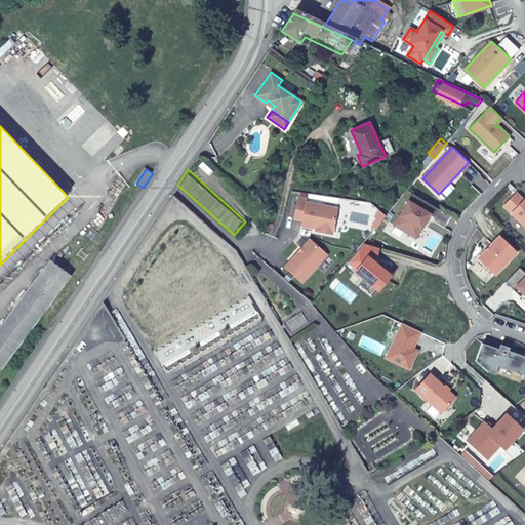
[(440,209),(413,193),(395,225),(416,237),(426,223),(431,214),(433,215),(435,217),(440,209)]
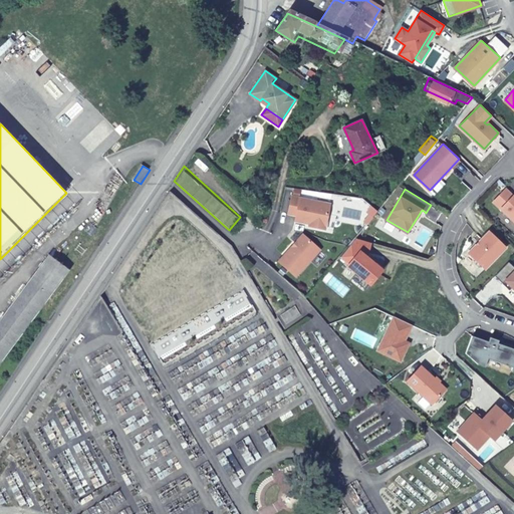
[(513,194),(513,196),(506,189),(494,201),(513,220),(513,194)]
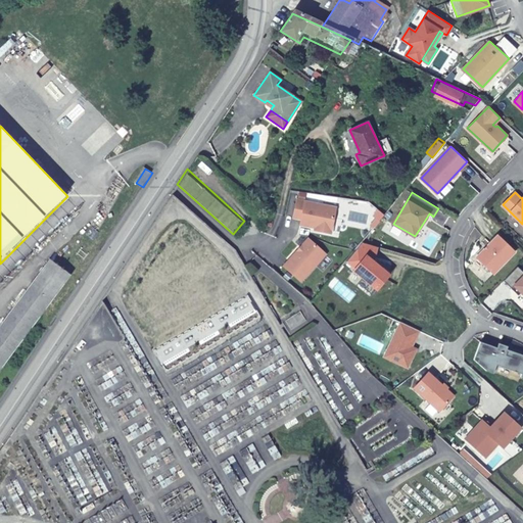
[(67,196),(0,264),(0,292),(83,211),(67,196)]
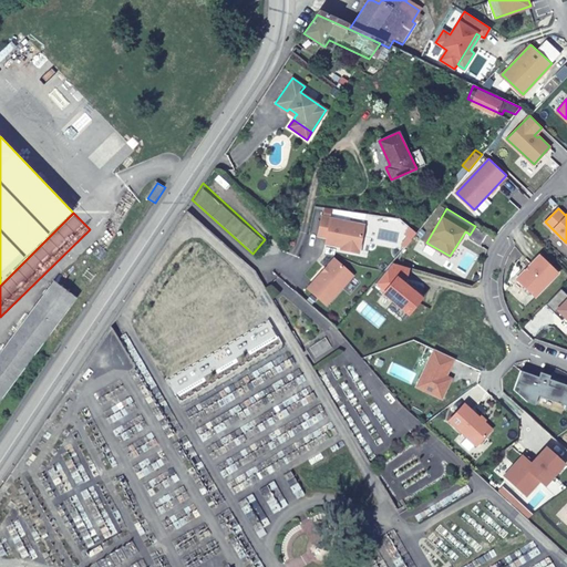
[(364,224),(321,216),(318,235),(327,236),(326,243),(342,246),(347,246),(346,249),(359,251),(364,224)]
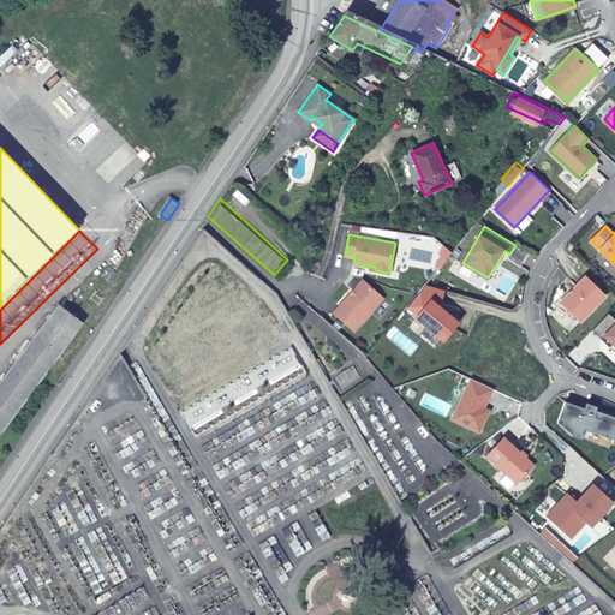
[(452,251),(445,246),(439,254),(442,256),(446,258),(452,251)]
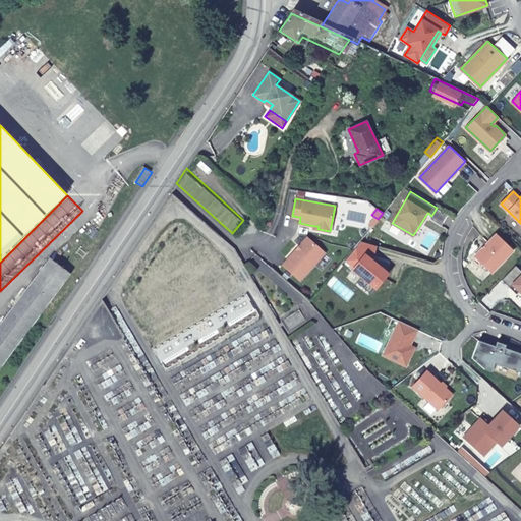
[(378,219),(374,217),(369,224),(371,226),(378,219)]
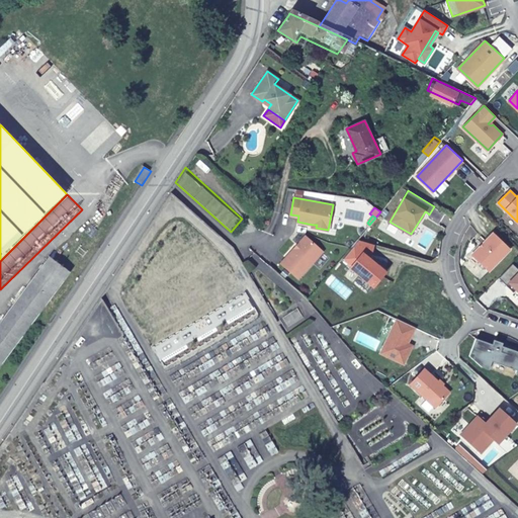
[(494,233),(473,254),(490,270),(510,248),(494,233)]
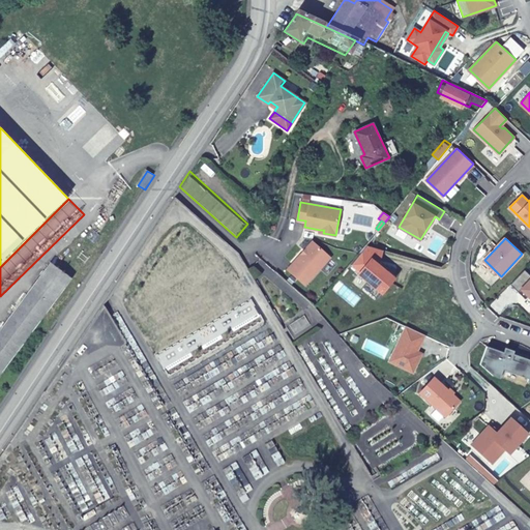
[(313,240),(288,268),(305,285),(330,256),(313,240)]
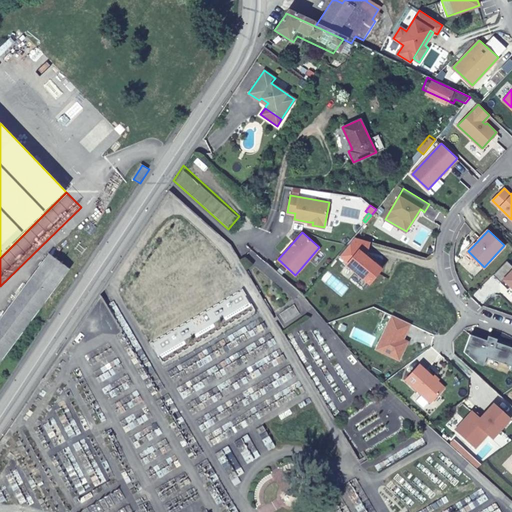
[(371,241),(355,237),(345,249),(354,256),(348,262),(347,264),(370,283),(381,268),(365,255),(368,251),(371,241)]
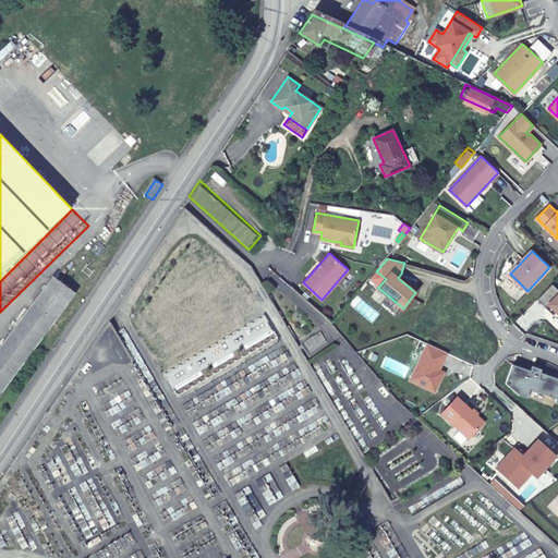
[(379,286),(386,279),(376,271),(371,278),(379,286)]
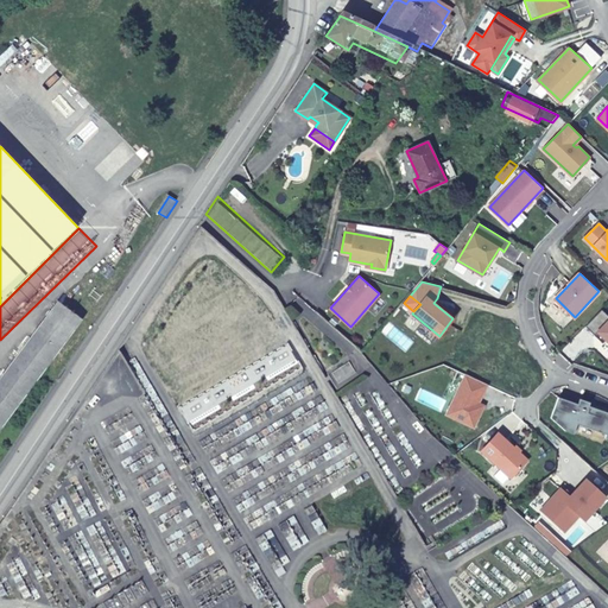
[(0,438),(87,323),(62,304),(0,387),(0,438)]
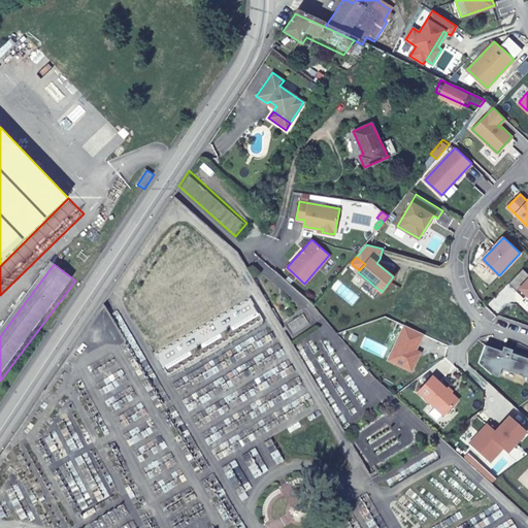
[(509,283),(517,290),(520,288),(527,294),(527,295),(527,273),(523,268),(509,283)]
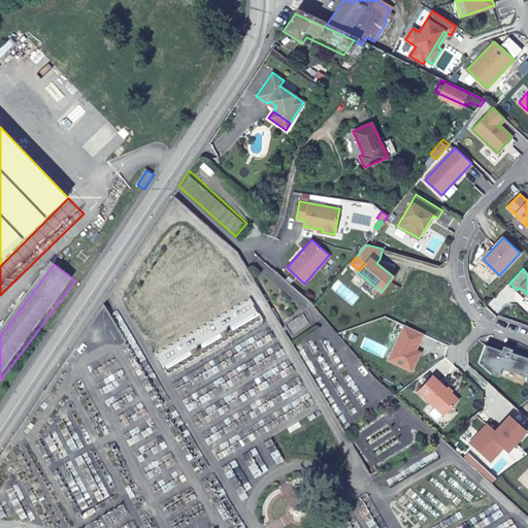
[(527,294),(520,288),(517,290),(524,297),(527,294)]
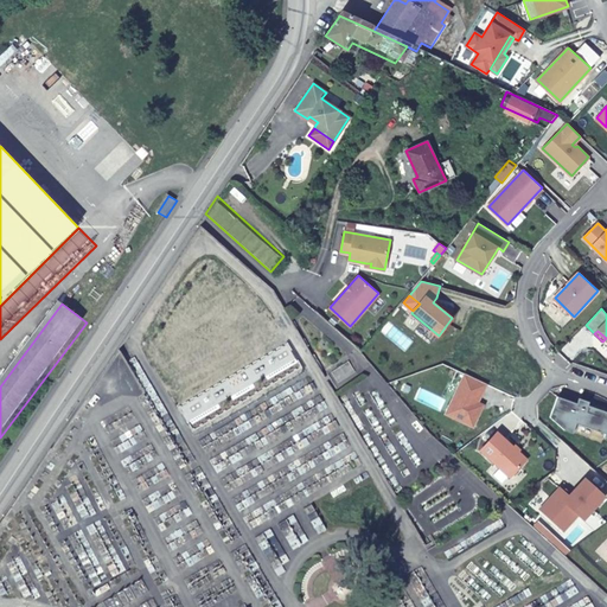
[(486,383),(466,374),(447,413),(473,425),(481,409),(475,407),(478,402),(486,383)]
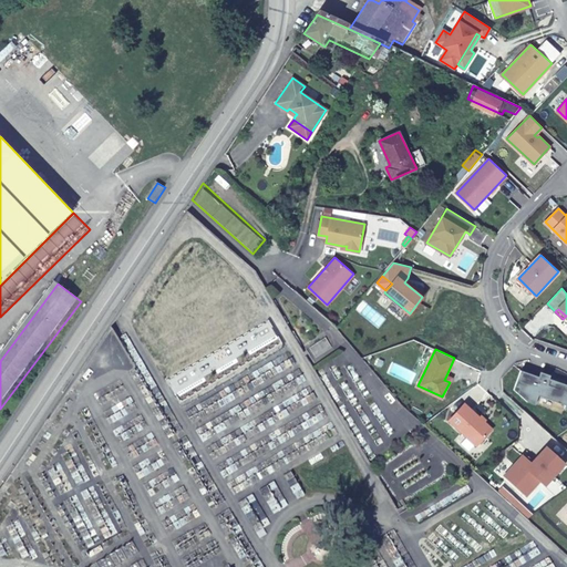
[(539,375),(521,369),(514,389),(527,400),(536,403),(539,394),(566,403),(565,406),(566,406),(566,383),(549,378),(550,374),(540,371),(539,375)]
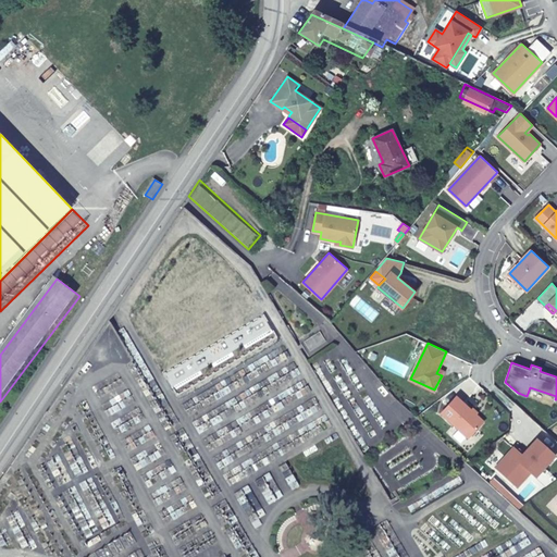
[(484,421),(456,396),(442,412),(469,437),(484,421)]
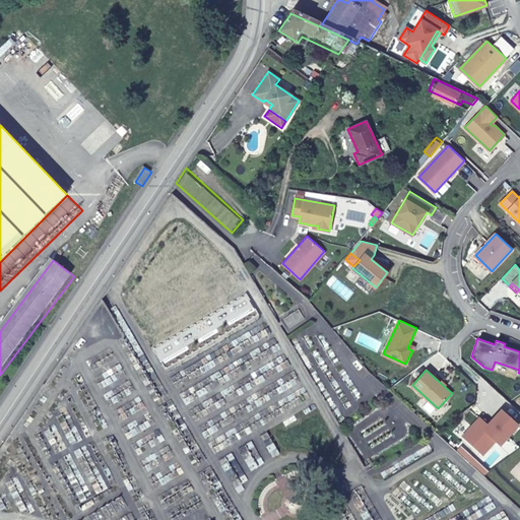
[(479,416),(462,435),(483,453),(496,440),(501,444),(518,424),(501,408),(488,424),(479,416)]
